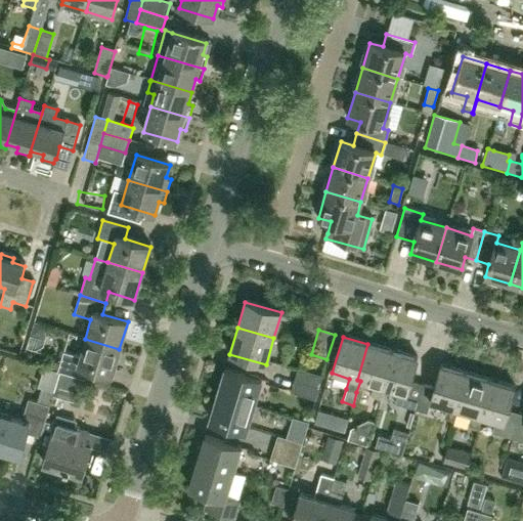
[(112,375),(119,349),(85,339),(79,357),(62,352),(56,372),(83,380),(86,367),(112,375)]
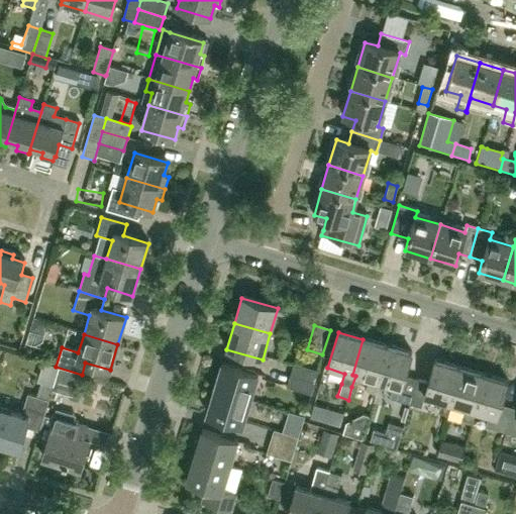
[(376,382),(387,346),(363,339),(352,375),(355,376),(369,380),(365,392),(376,395),(379,384),(376,382)]
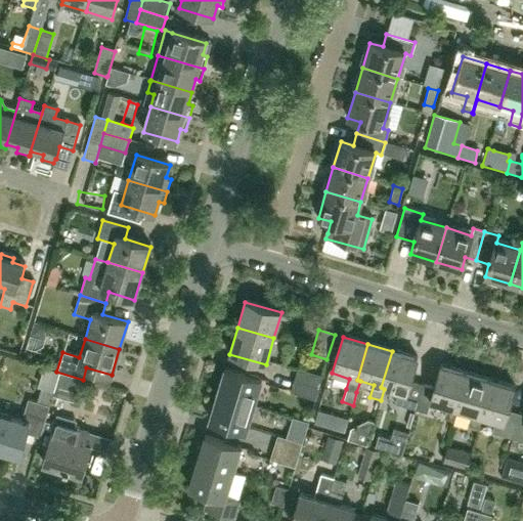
[(417,358),(392,351),(381,387),(384,389),(398,393),(395,404),(415,410),(422,385),(409,382),(417,358)]
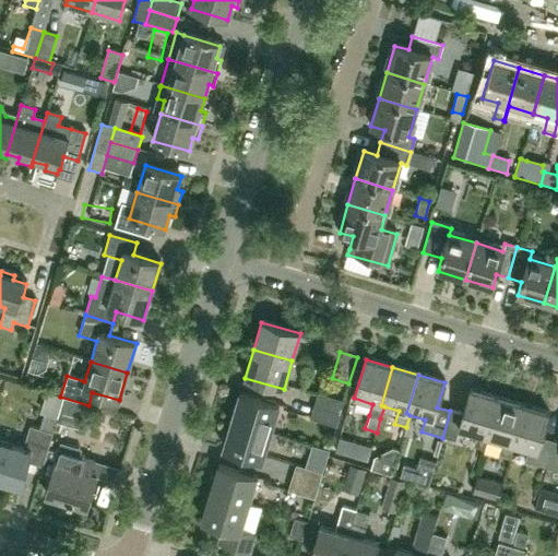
[(485,437),(497,398),(470,390),(463,415),(450,411),(442,438),(455,441),(459,429),(476,435),(473,447),(484,450),(488,438),(485,437)]
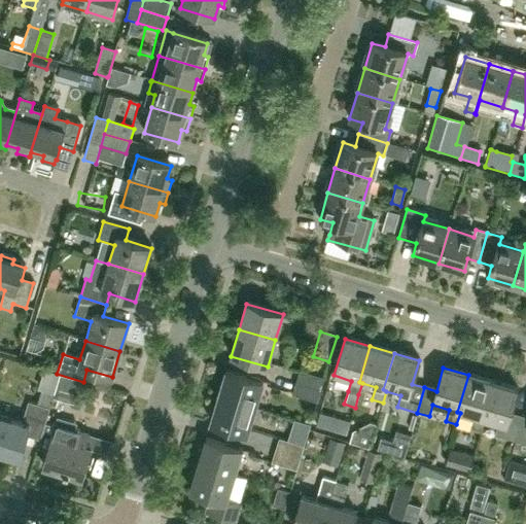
[(225,372),(218,397),(255,409),(263,383),(225,372)]
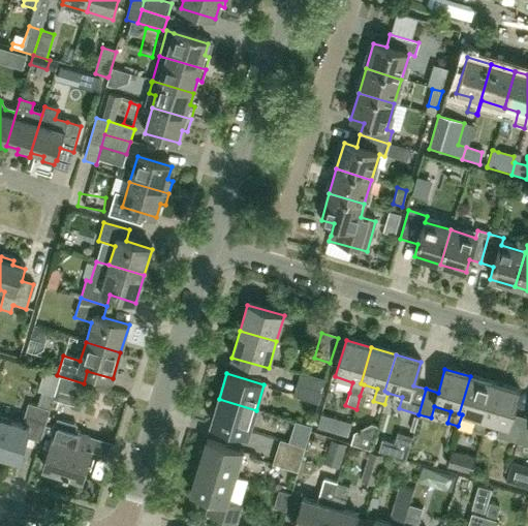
[(300,373),(297,385),(321,393),(324,380),(300,373)]
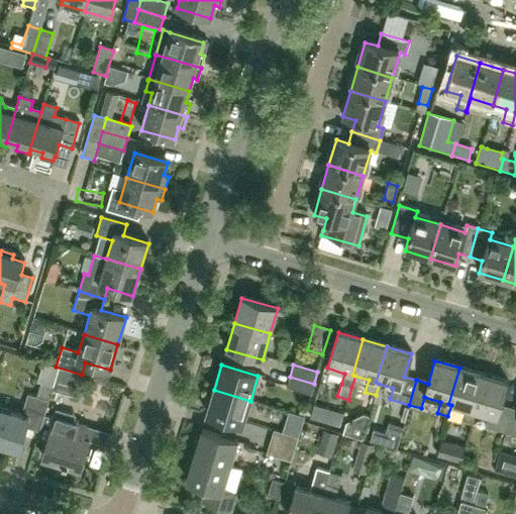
[(472,411),(483,375),(459,368),(448,404),(451,405),(465,409),(461,420),(472,423),(475,412),(472,411)]
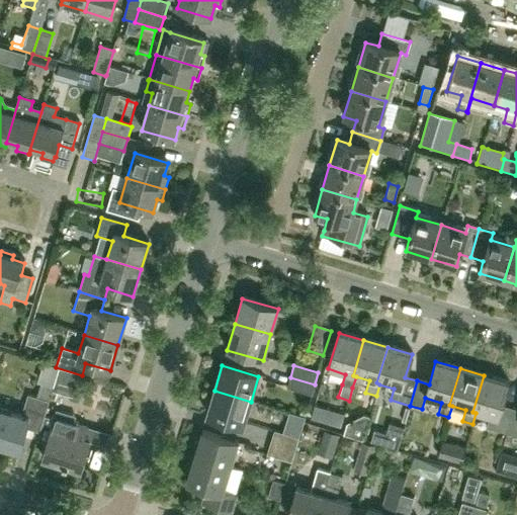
[(509,383),(484,375),(472,412),(476,413),(490,418),(487,428),(506,434),(513,410),(502,407),(509,383)]
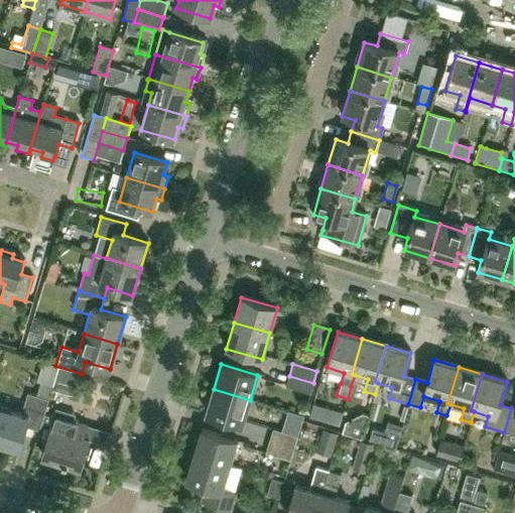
[(309,395),(313,383),(289,376),(285,388),(309,395)]
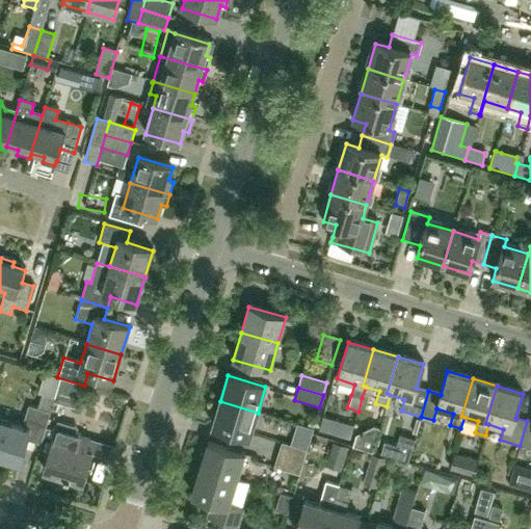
[(249,440),(258,413),(220,401),(212,428),(249,440)]
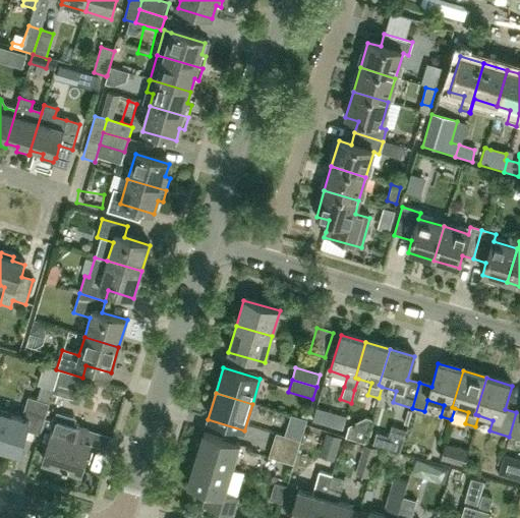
[(39,436),(49,405),(27,399),(21,418),(0,411),(0,448),(19,454),(26,432),(39,436)]
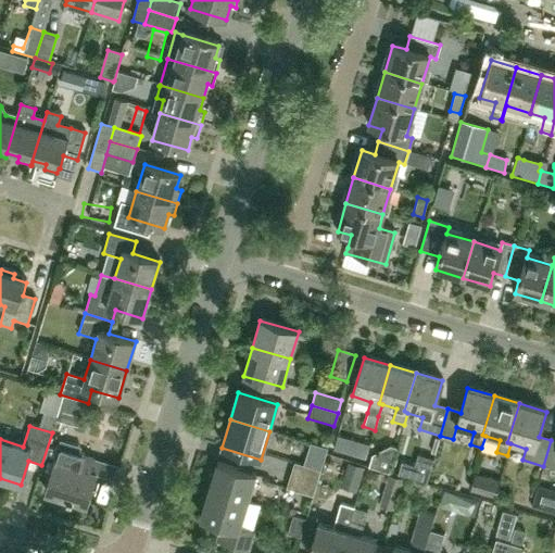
[(554,441),(551,440),(543,466),(554,469),(554,441)]
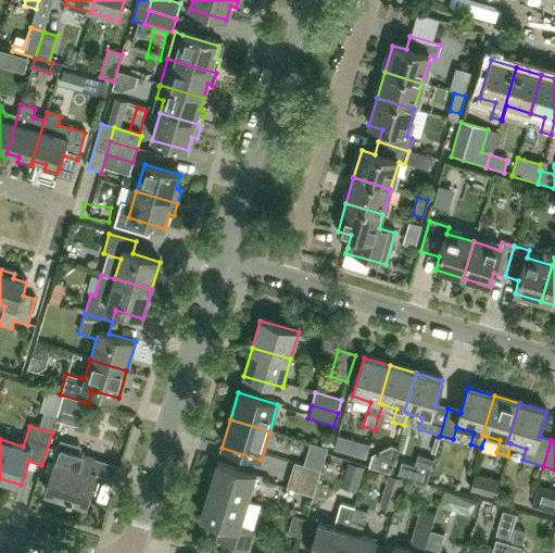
[(86,505),(96,475),(89,473),(92,460),(58,449),(45,492),(86,505)]
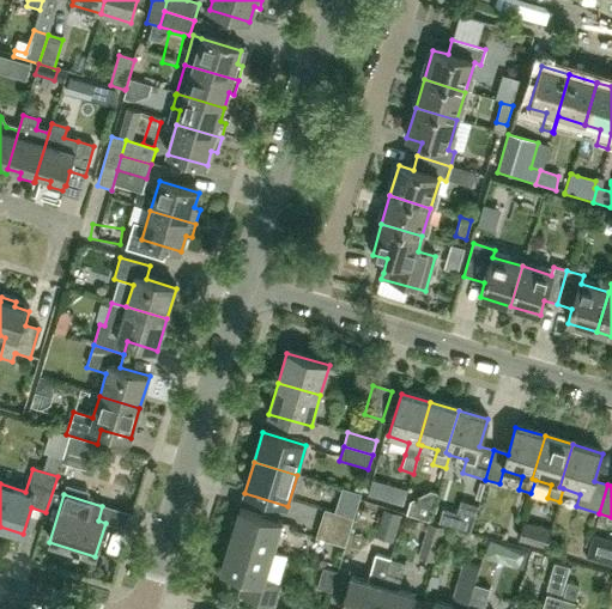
[(240,511),(230,542),(272,554),(282,523),(240,511)]
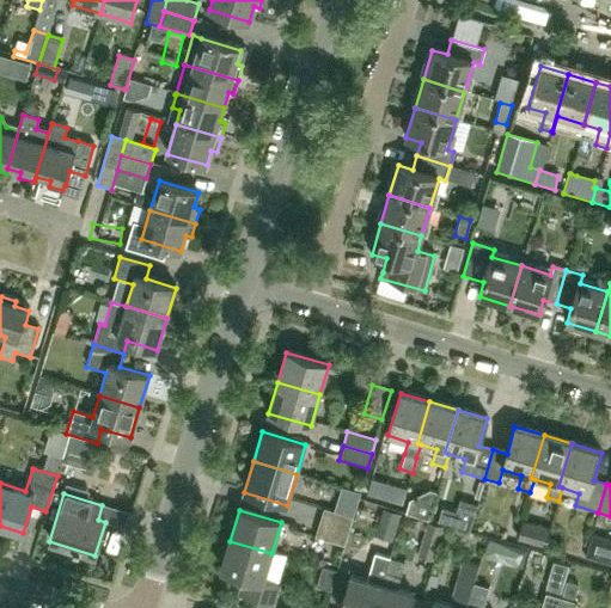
[(323,510),(319,524),(348,533),(353,519),(323,510)]
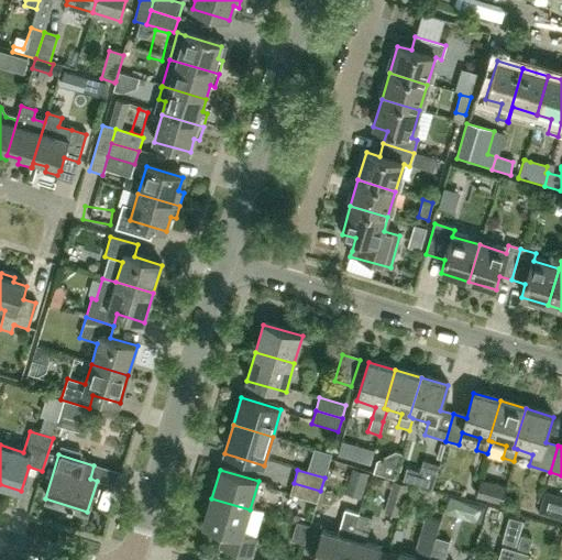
[(408,486),(393,482),(384,514),(398,518),(408,486)]
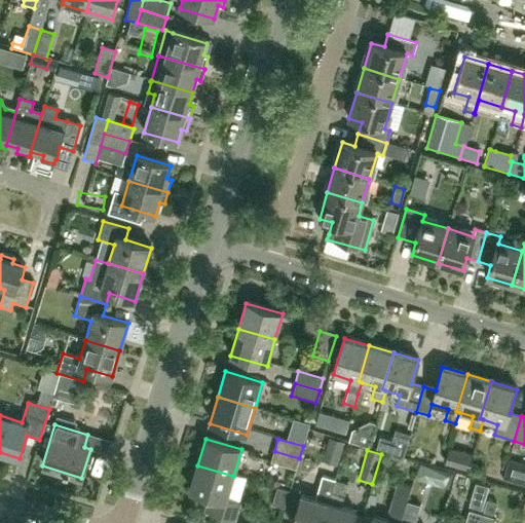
[(296,471),(299,458),(274,451),(270,463),(296,471)]
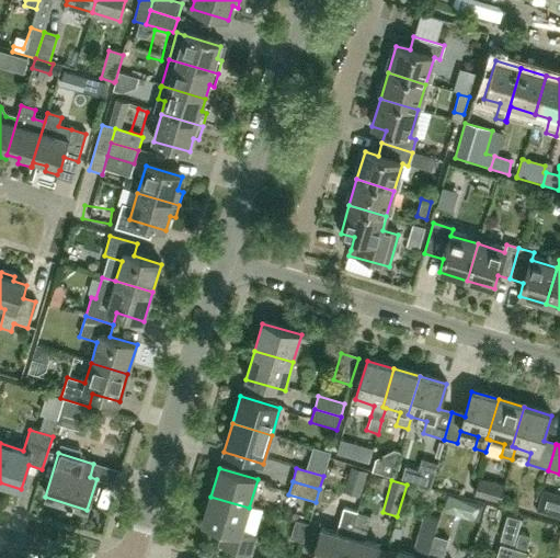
[(480,497),(499,502),(504,488),(484,481),(480,497)]
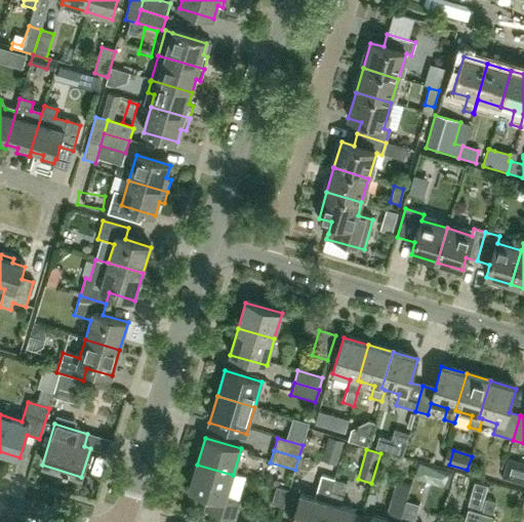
[(226,499),(233,475),(197,465),(190,490),(213,497),(209,512),(234,519),(238,504),(226,499)]
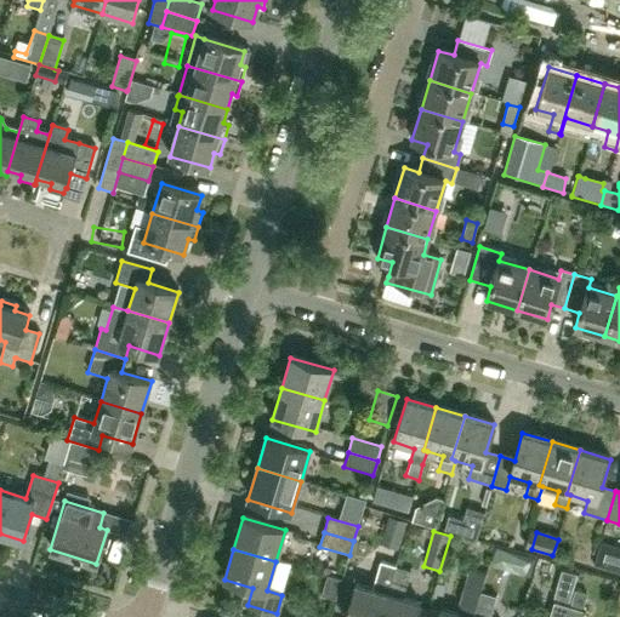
[(380,616),(396,569),(381,564),(373,590),(354,586),(345,616),(380,616)]
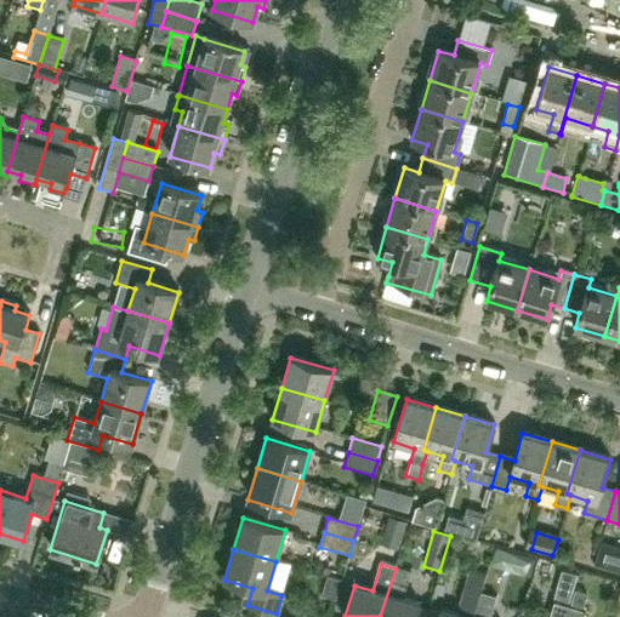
[(415,616),(419,605),(402,599),(410,572),(396,569),(380,616),(415,616)]
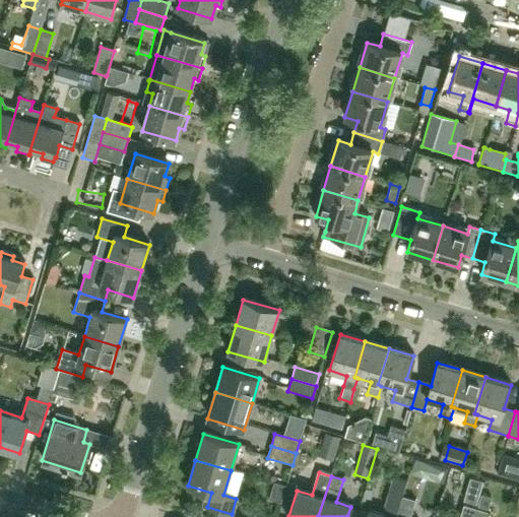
[(273,482),(268,500),(279,503),(280,504),(285,487),(273,482)]
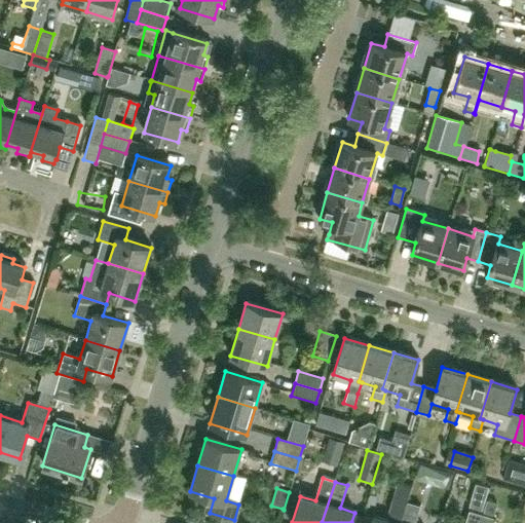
[(402,516),(406,503),(394,499),(390,513),(402,516)]
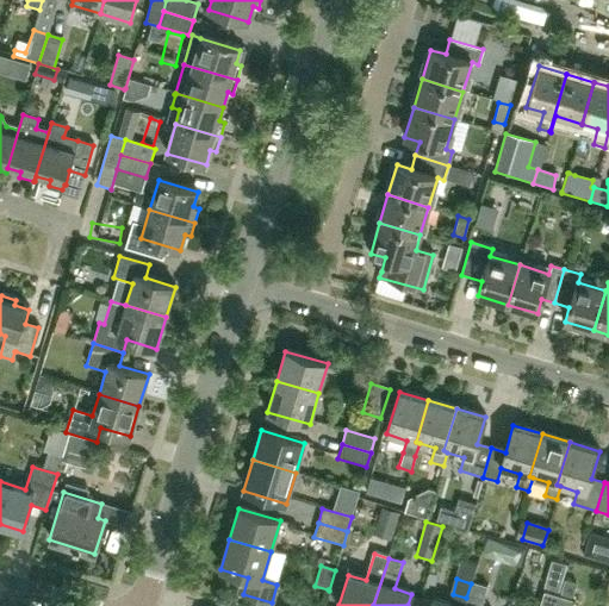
[(482,605),(488,587),(473,582),(472,582),(471,583),(466,598),(467,598),(465,605),(482,605)]
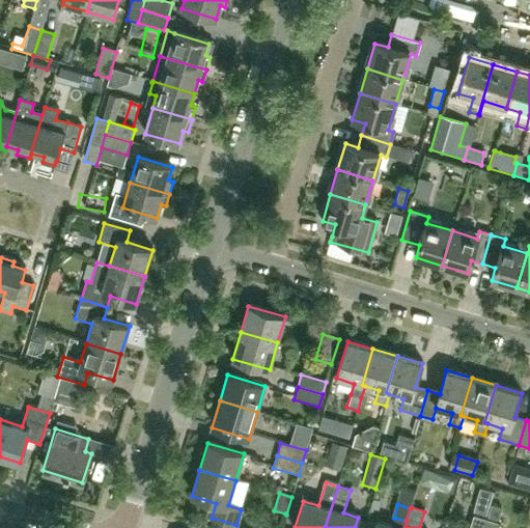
[(499,527),(500,524),(496,523),(499,513),(489,510),(486,520),(483,527),(499,527)]
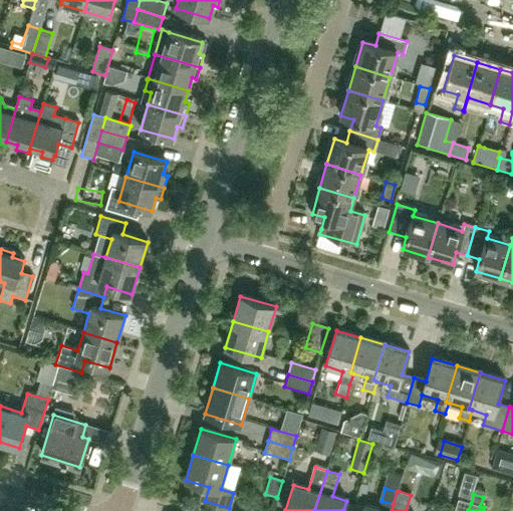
[(468,510),(471,503),(461,500),(458,499),(454,510),(468,510)]
